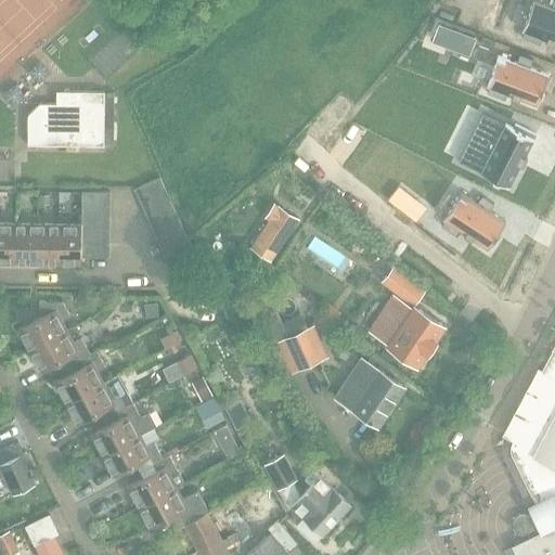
[(521,30),(524,31),(521,38),(539,44),(541,38),(554,43),(554,0),(553,0),(551,8),(532,0),(527,15),(521,30)]
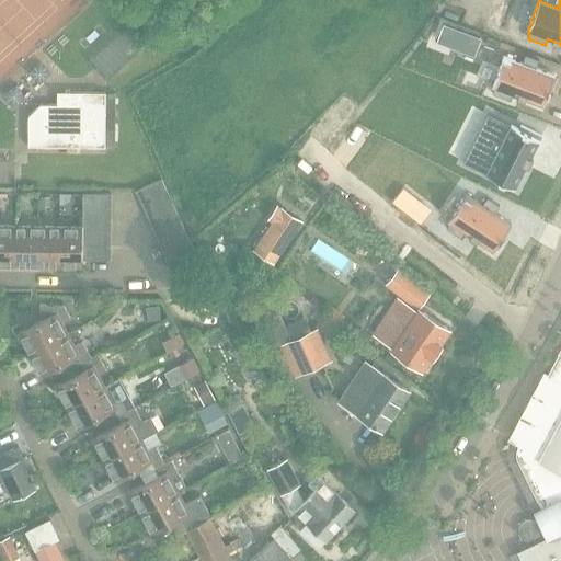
[(472,54),(479,37),(443,24),(436,41),(472,54)]
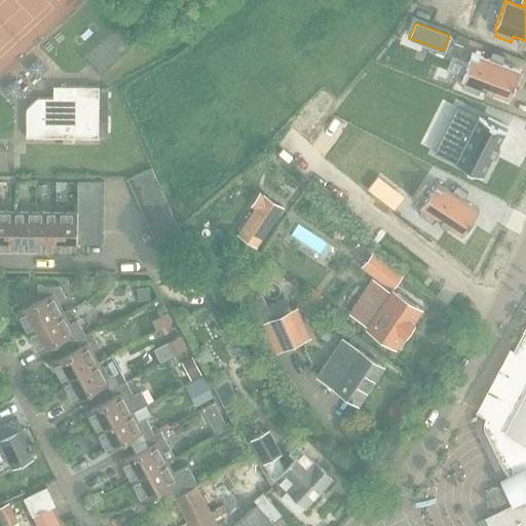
[(460,81),(463,82),(460,87),(478,95),(480,88),(509,100),(519,70),(501,64),(503,55),(491,51),(488,59),(472,52),(465,67),(460,81)]
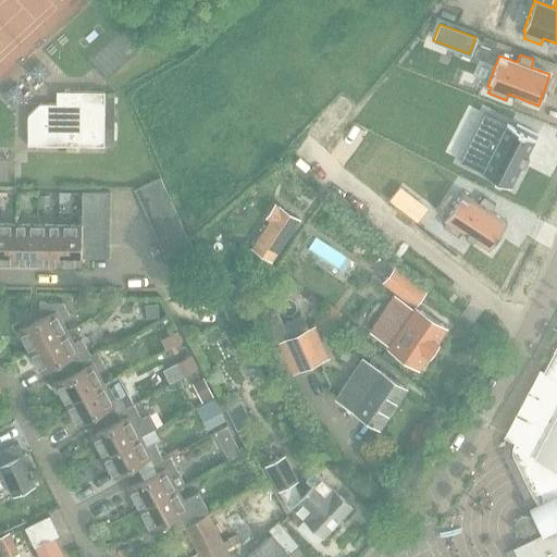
[(27,145),(103,146),(104,91),(63,91),(62,103),(39,103),(27,115),(27,145)]
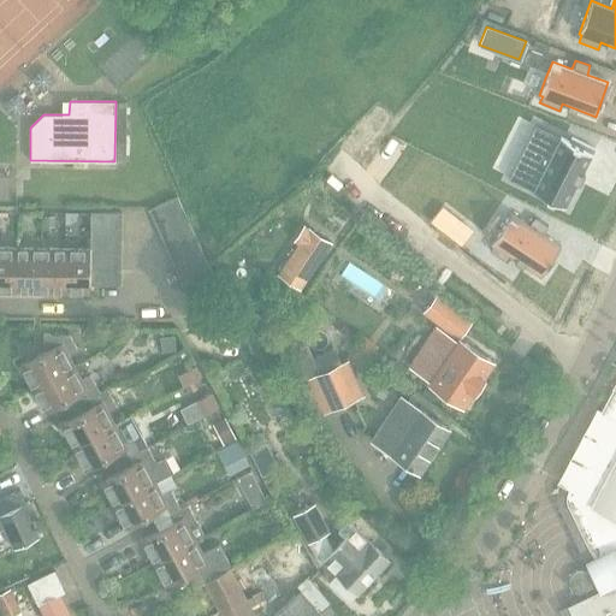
[(568,141),(534,124),(508,178),(564,207),(594,149),(570,137),(568,141)]
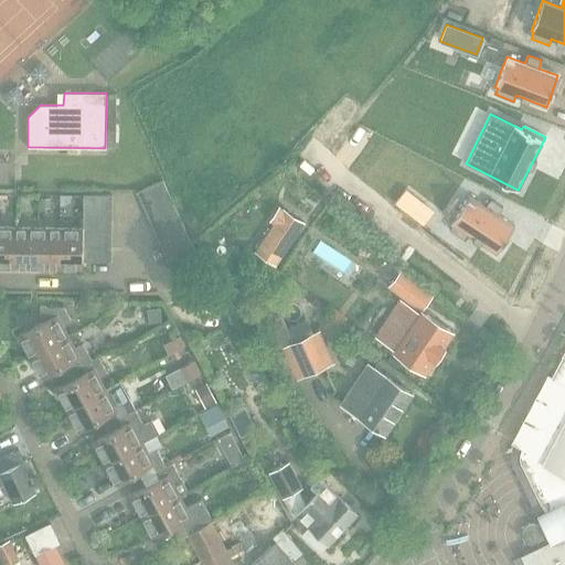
[(141,204),(168,192),(162,180),(136,192),(141,204)]
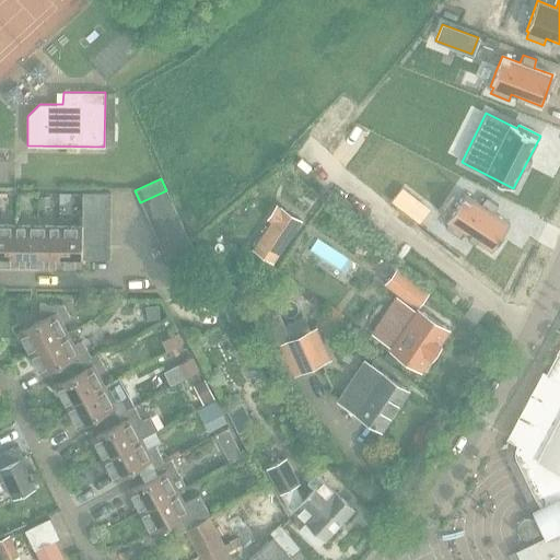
[(146,214),(172,202),(166,190),(140,202),(146,214)]
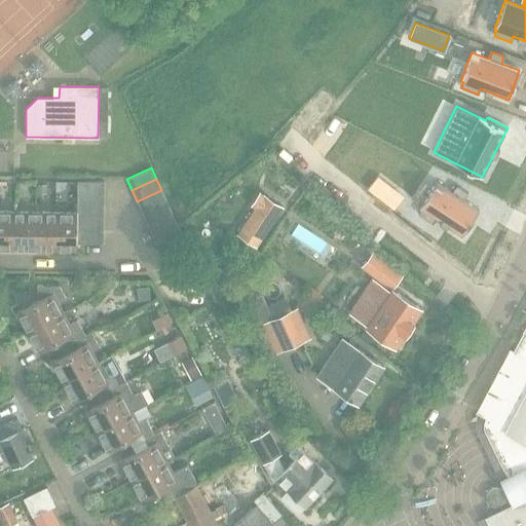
[(76,194),(103,194),(104,182),(77,182),(76,194)]
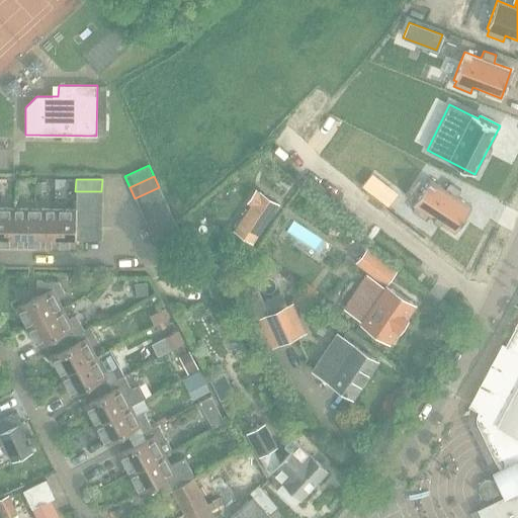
[(415,205),(411,210),(426,221),(430,216),(454,232),(471,207),(455,196),(459,189),(449,182),(444,189),(429,179),(421,191),(413,204),(415,205)]
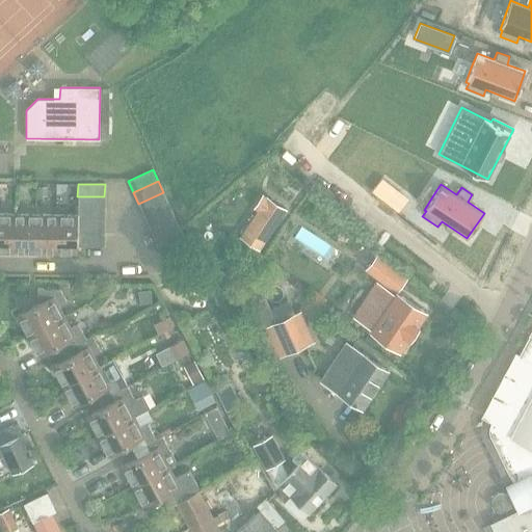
[(295,206),(275,191),(246,219),(261,235),(284,213),(287,216),(295,206)]
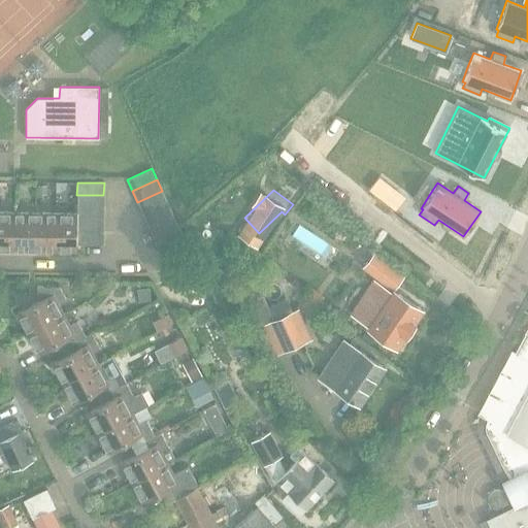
[(142,213),(167,202),(162,191),(137,202),(142,213)]
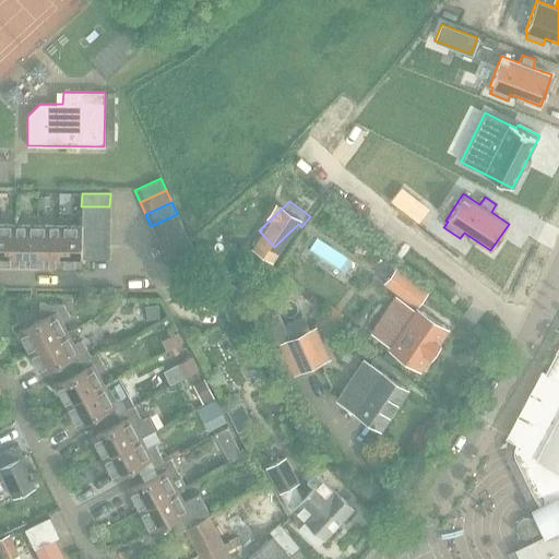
[(109,219),(109,206),(81,206),(81,219),(109,219)]
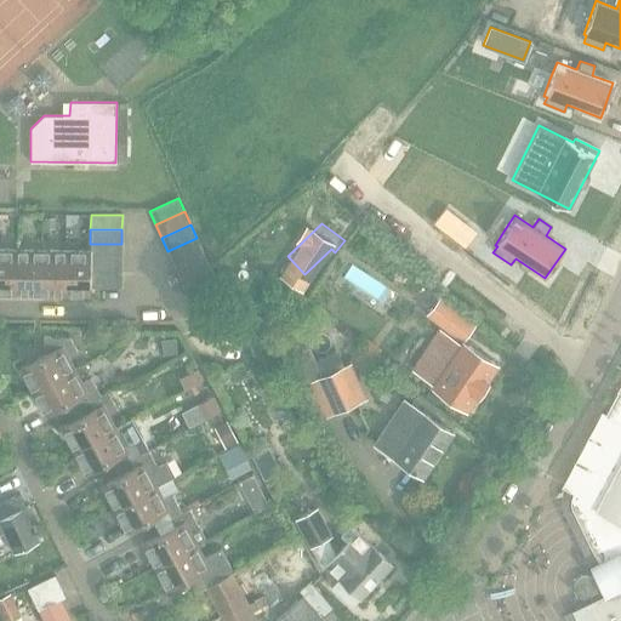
[(174,265),(201,251),(197,238),(167,251),(174,265)]
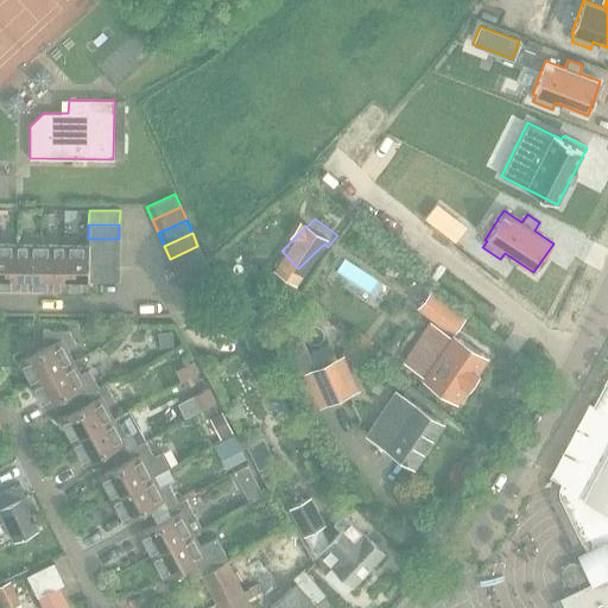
[(119,253),(119,239),(88,239),(88,246),(88,253),(119,253)]
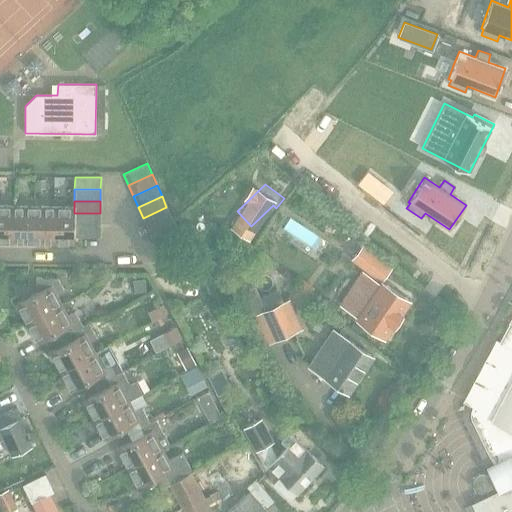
[(0,241),(13,242),(13,206),(0,205),(0,241)]
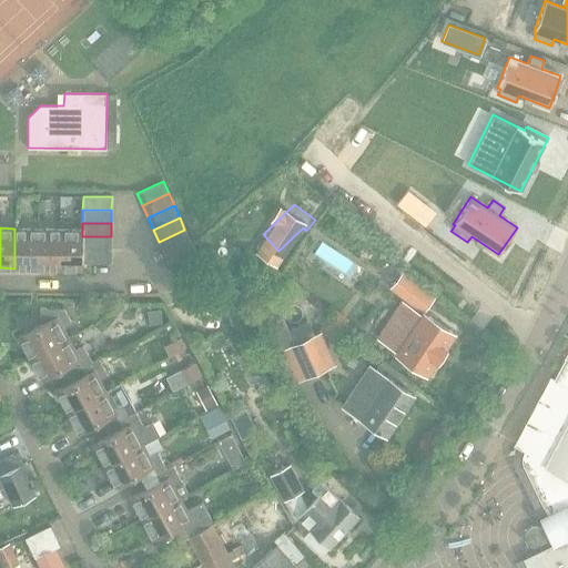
[(37,269),(37,229),(14,229),(14,269),(37,269)]
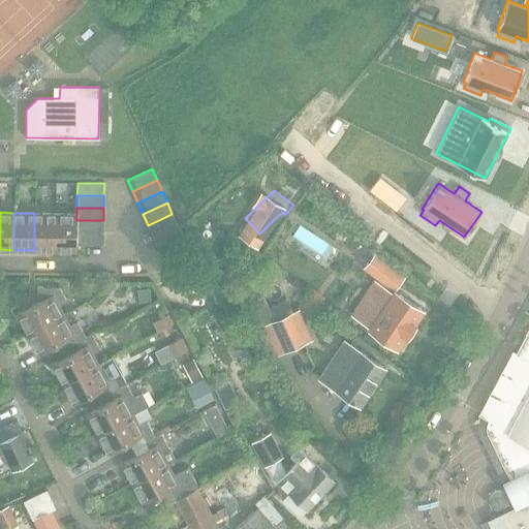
[(55,250),(56,213),(34,213),(34,250),(55,250)]
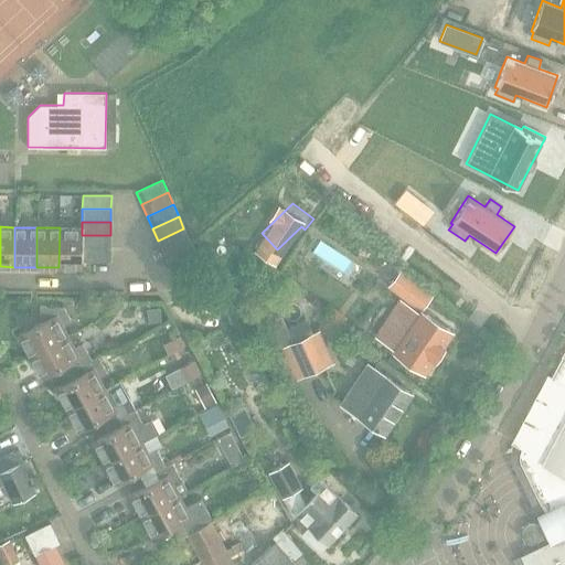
[(82,235),(82,228),(60,227),(59,267),(82,268),(82,262),(82,248),(82,235)]
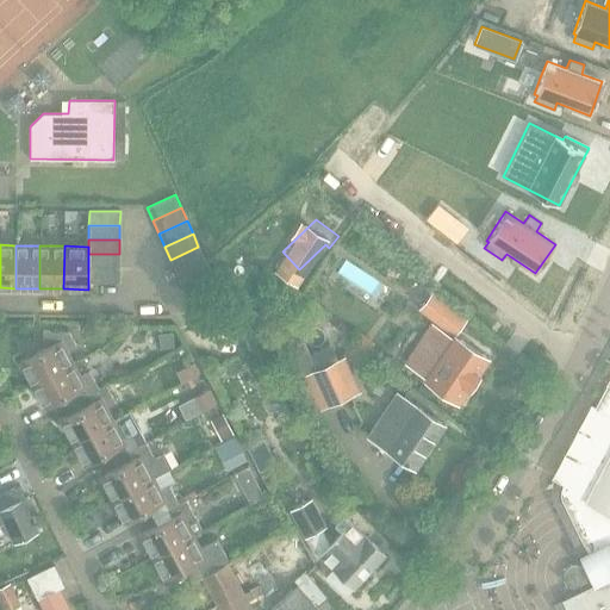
[(176,273),(204,260),(198,247),(170,260),(176,273)]
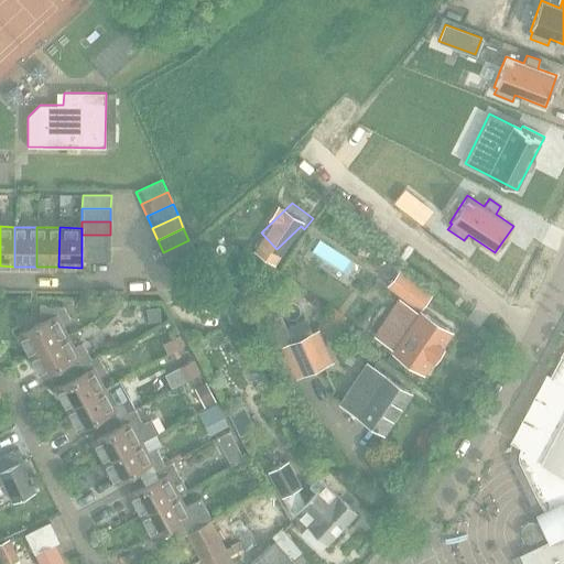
[(110,248),(110,235),(82,235),(82,248),(110,248)]
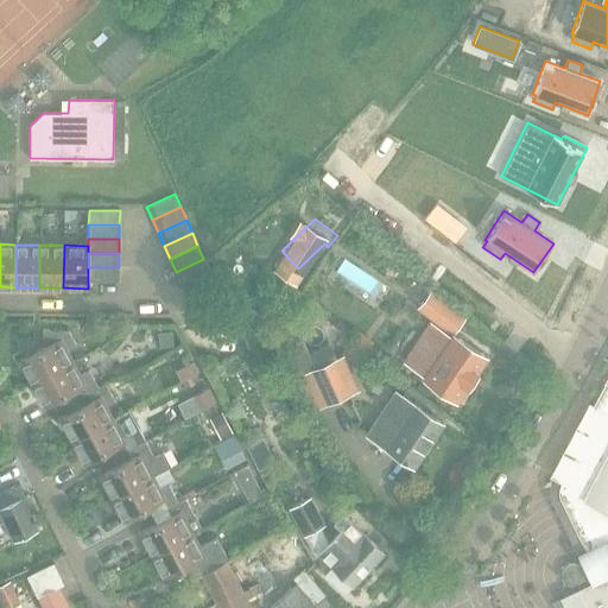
[(182,285),(209,272),(203,259),(176,272),(182,285)]
